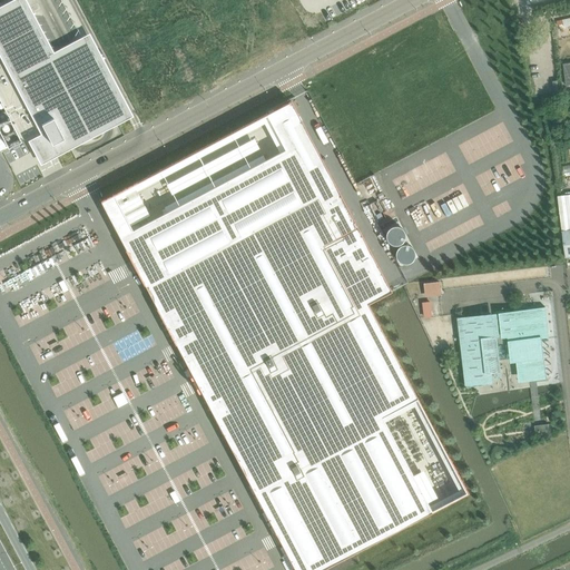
[(19,0),(17,0),(0,9),(0,45),(57,154),(127,117),(86,38),(50,57),(19,0)]
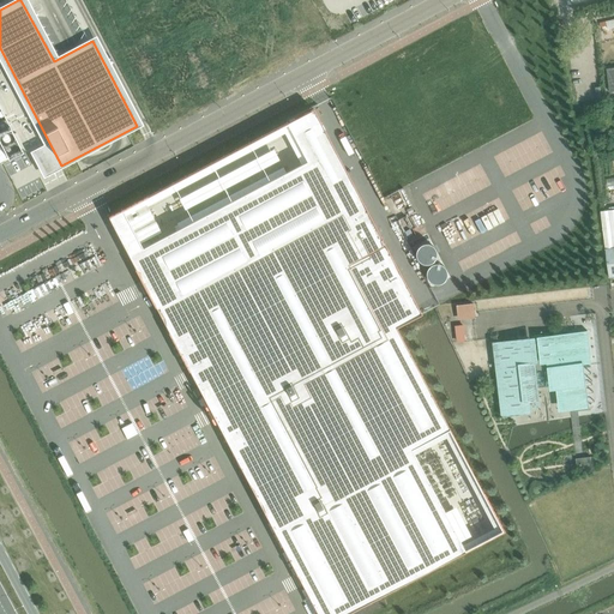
[(0,151),(4,160),(22,150),(0,108),(0,151)]
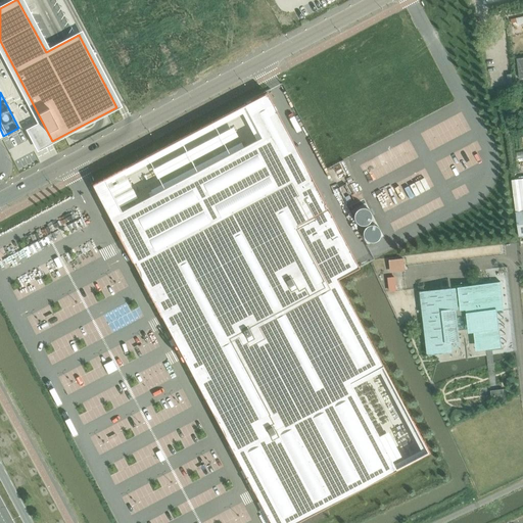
[(279,169),(300,157),(266,92),(92,182),(143,282),(155,276),(121,211),(262,137),(279,169)]
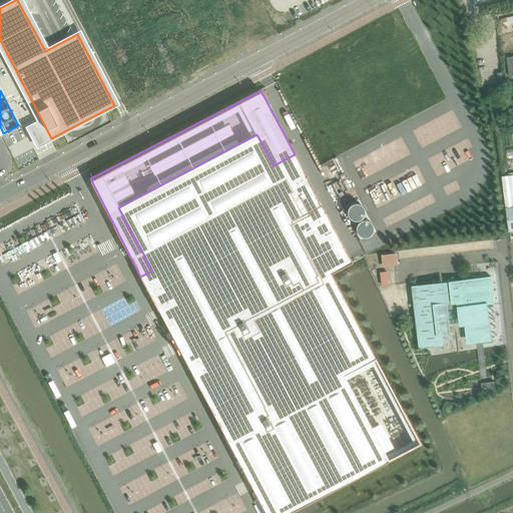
[(352,262),(295,154),(274,165),(257,134),(118,207),(152,271),(140,277),(177,347),(203,395),(214,389),(236,430),(225,436),(266,512),(287,512),(390,459),(346,374),(375,358),(331,273),(352,262)]
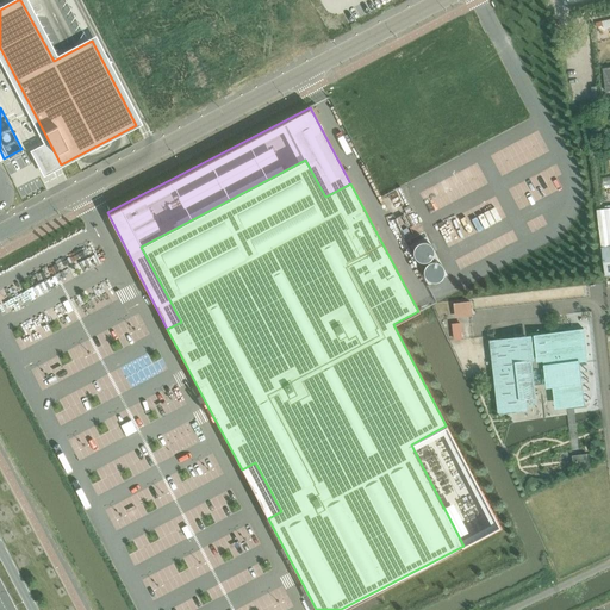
[(604,274),(609,273),(609,209),(597,211),(604,274)]
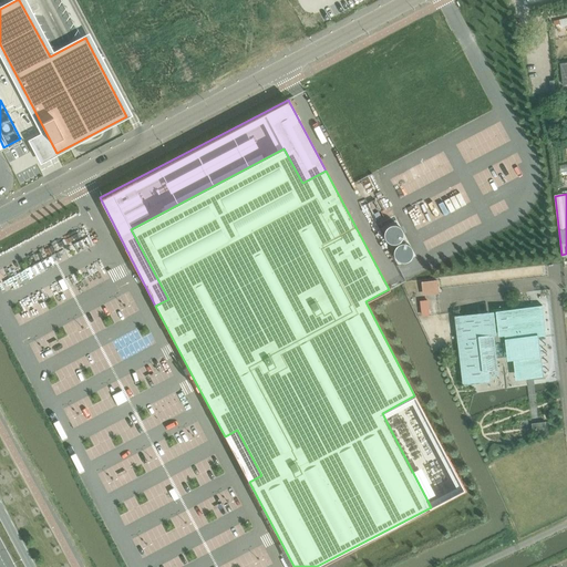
[(437,292),(436,280),(421,282),(423,295),(437,292)]
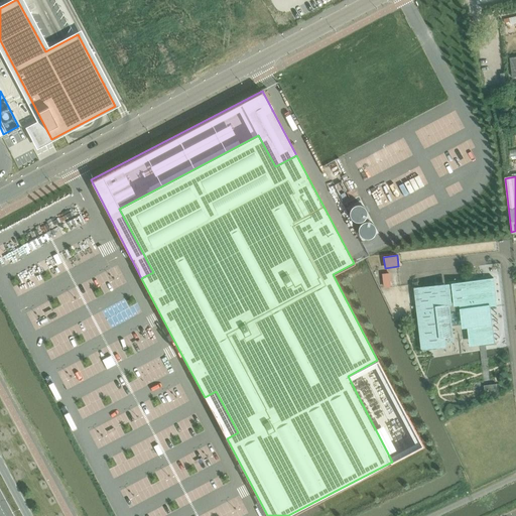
[(453,326),(466,324),(466,326),(472,325),(473,334),(478,334),(479,338),(492,337),(493,343),(494,343),(490,306),(496,305),(496,306),(497,306),(494,278),(493,278),(493,279),(477,281),(477,284),(466,286),(468,298),(448,301),(448,304),(445,304),(442,285),(419,288),(415,289),(415,287),(414,287),(421,350),(422,350),(422,349),(444,346),(443,335),(453,334),(453,337),(454,337),(453,326)]
